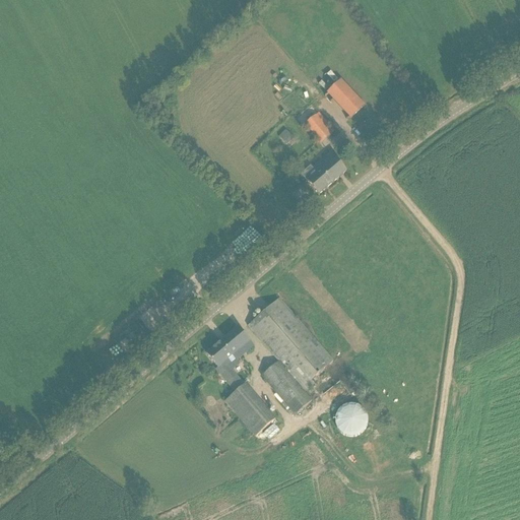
[(340,82),(327,95),(344,114),(349,120),(364,107),(358,101),(340,82)]
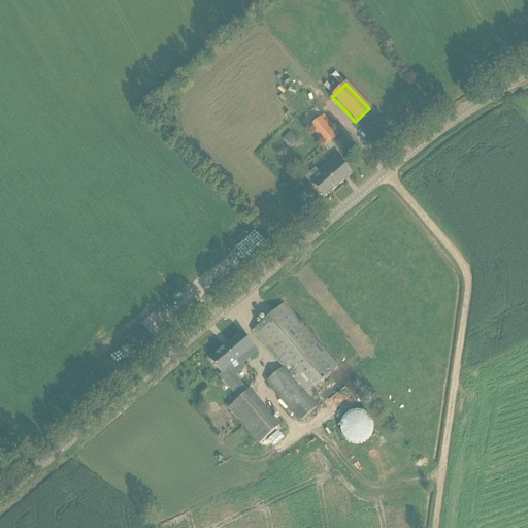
[(290,133),(283,139),(291,149),(298,142),(290,133)]
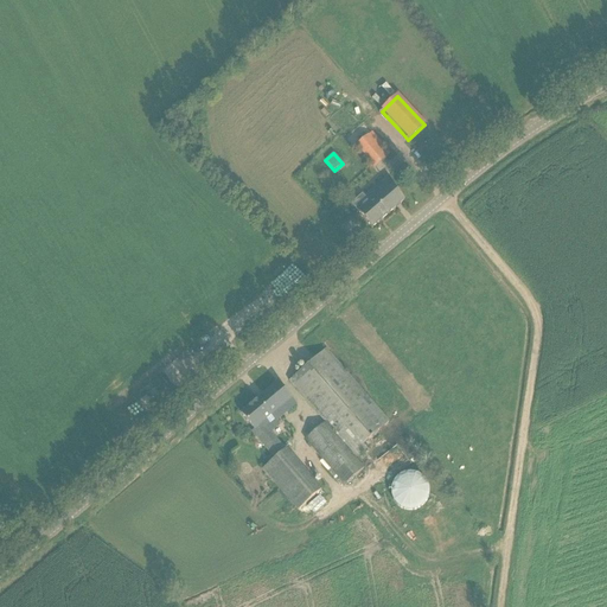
[(363,197),(352,205),(358,212),(371,229),(404,200),(385,178),(363,197)]
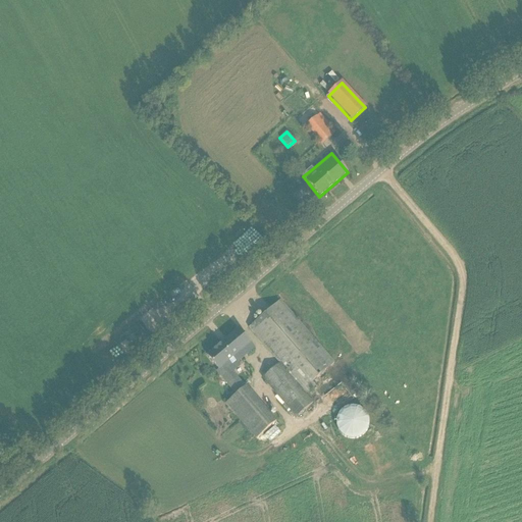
[(249,328),(255,336),(279,364),(263,378),(296,417),(313,403),(305,395),(316,385),(313,381),(333,363),(280,301),(249,328)]
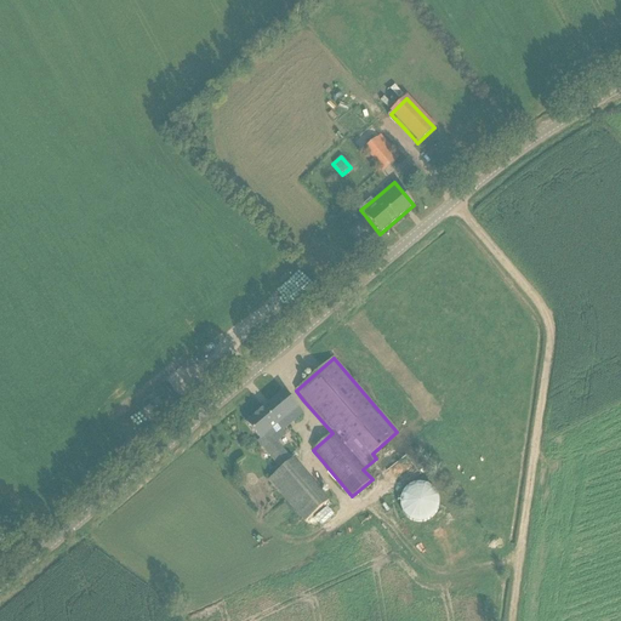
[(246,423),(254,433),(261,440),(258,443),(279,466),(275,471),(278,474),(271,480),(306,522),(330,501),(294,460),(292,462),(273,440),(303,414),(291,402),(284,392),(246,423)]
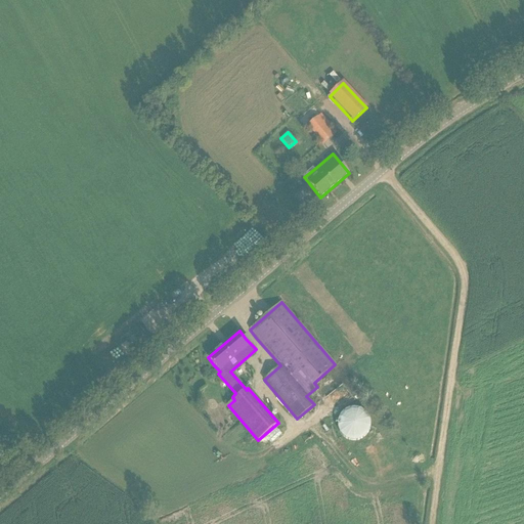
[(337,420),(336,424),(337,430),(339,435),(343,438),(346,440),(351,441),(356,441),(360,440),(365,437),(369,433),(372,427),(370,422),(369,418),(367,412),(363,409),(359,408),(356,407),(351,408),(345,409),(342,411),(339,415),(337,420)]
